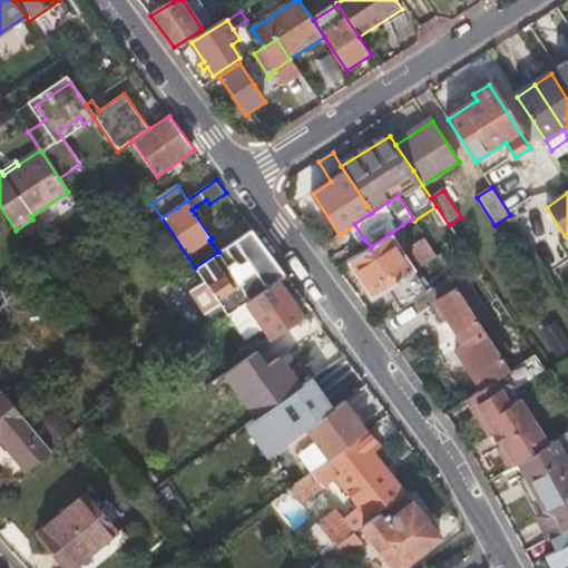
[(349,228),(360,244),(365,241),(354,224),(349,228)]
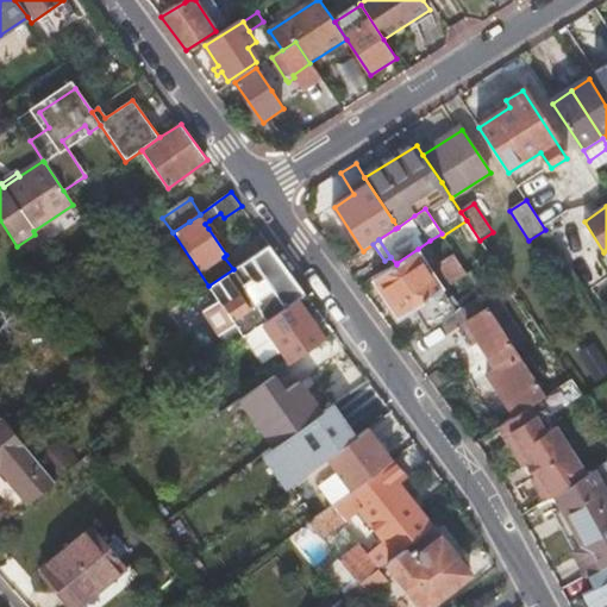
[(218,300),(243,337),(264,323),(283,310),(286,308),(299,299),(307,294),(270,244),(233,269),(208,286),(218,300)]
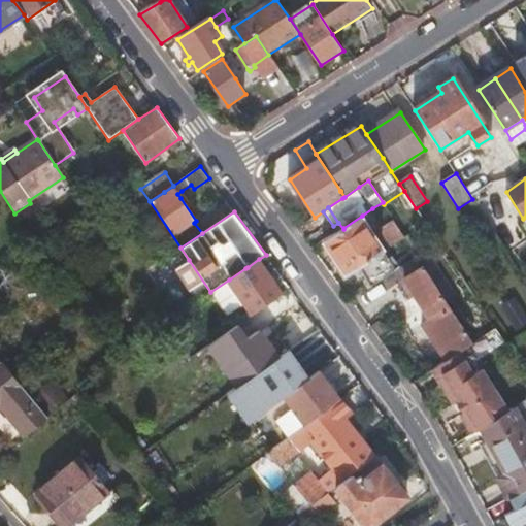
[(297,229),(307,242),(333,226),(323,211),(315,218),(297,229)]
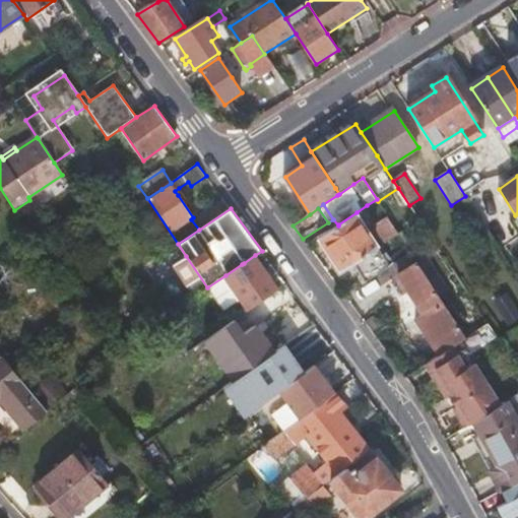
[(352,255),(370,279),(377,274),(392,265),(357,212),(338,224),(338,225),(320,238),(338,264),(352,255)]
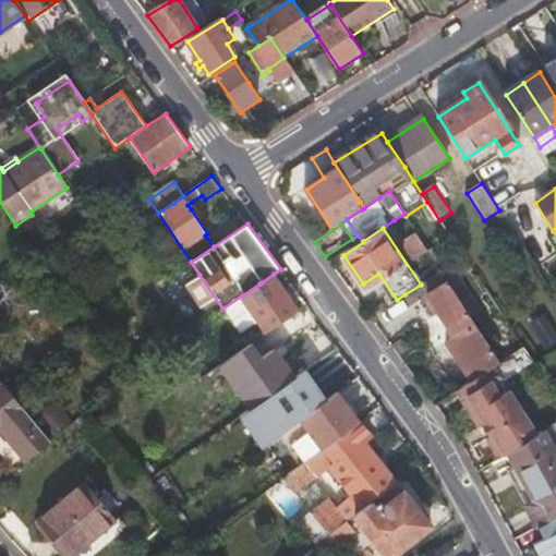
[(415,261),(430,252),(417,232),(403,241),(415,261)]
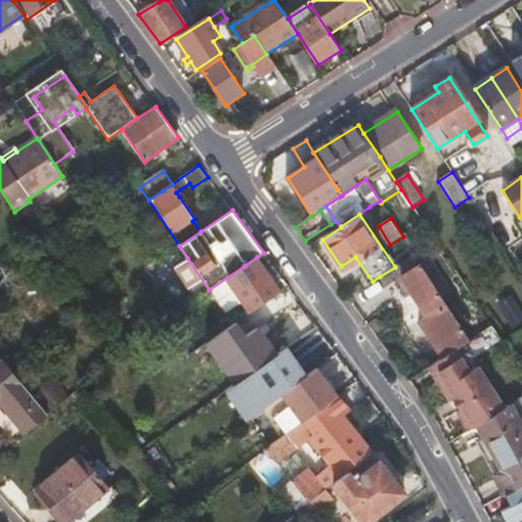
[(418,321),(443,358),(465,344),(471,341),(443,298),(437,290),(421,264),(415,254),(396,266),(403,275),(395,281),(405,298),(412,294),(427,316),(418,321)]
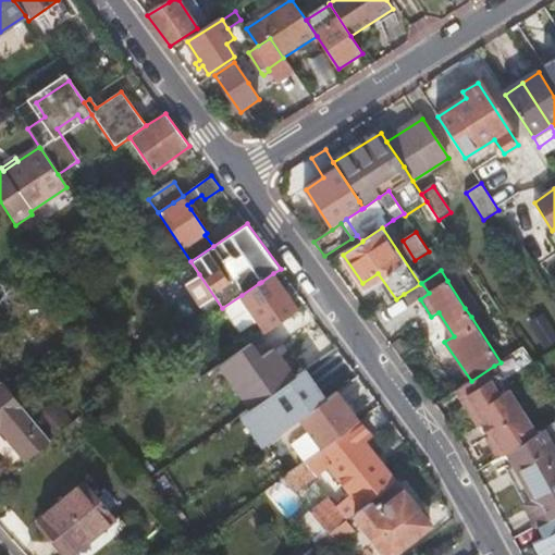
[(242,295),(266,331),(298,309),(273,273),(261,282),(259,283),(242,295)]
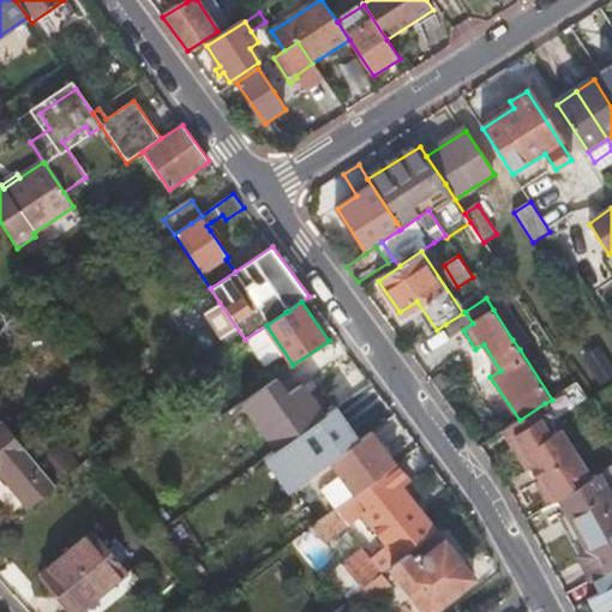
[(203,313),(229,351),(245,340),(220,303),(203,313)]
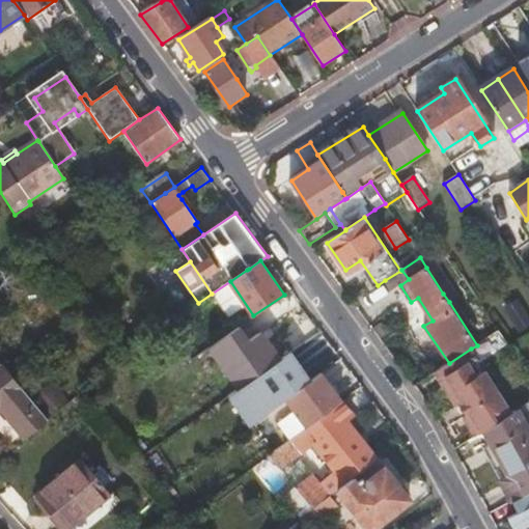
[(435,261),(426,268),(443,294),(452,287),(435,261)]
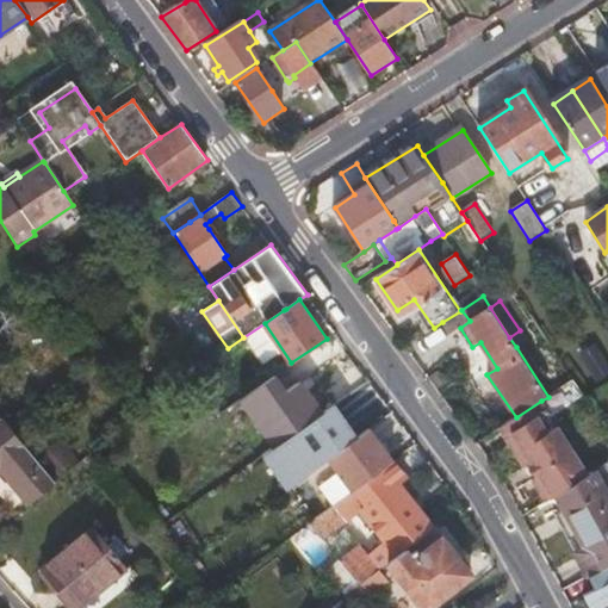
[(459,354),(472,347),(460,328),(470,321),(461,310),(460,311),(442,322),(447,336),(459,354)]
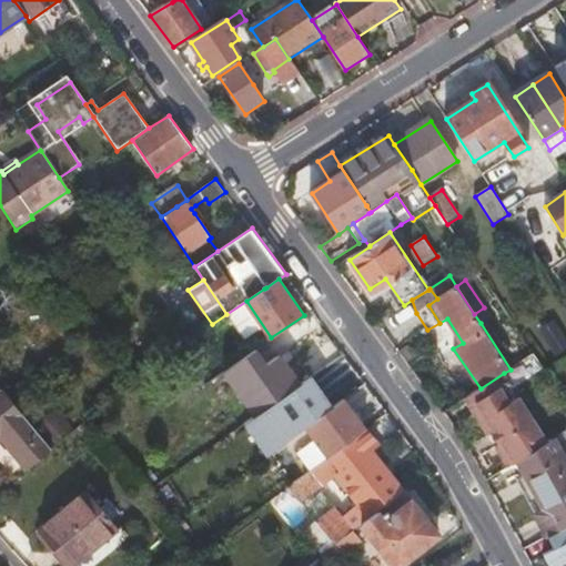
[(474,314),(481,323),(489,317),(484,307),(474,314)]
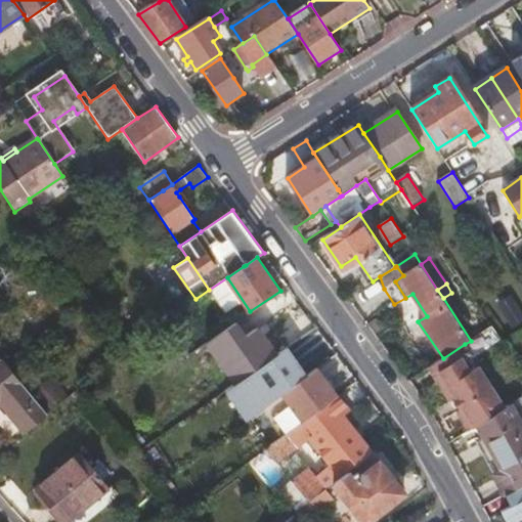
[(498,305),(503,311),(516,303),(512,297),(498,305)]
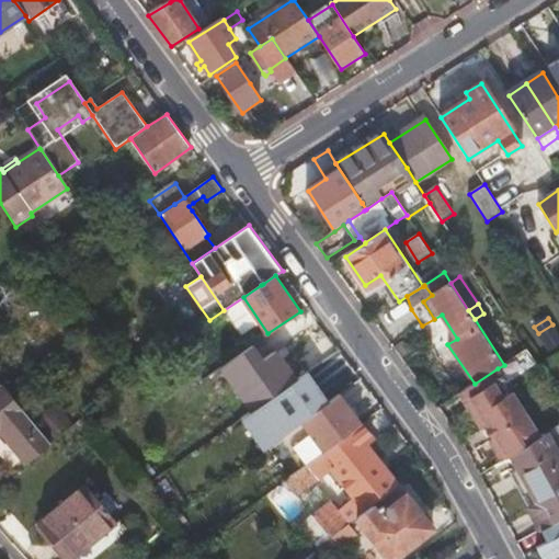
[(240,353),(271,398),(285,388),(307,374),(296,358),(308,351),(287,320),(240,353)]
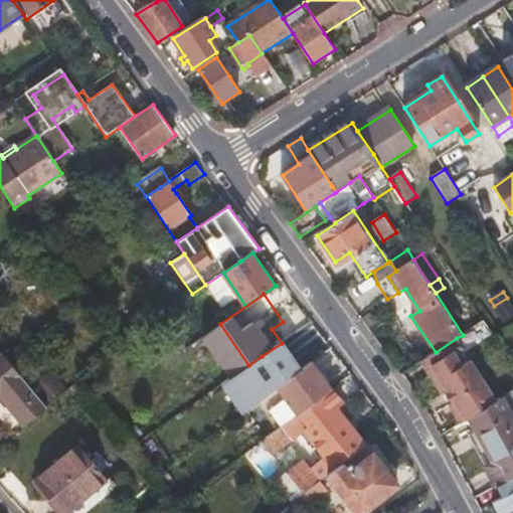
[(512,306),(507,298),(494,306),(505,323),(512,318),(512,306)]
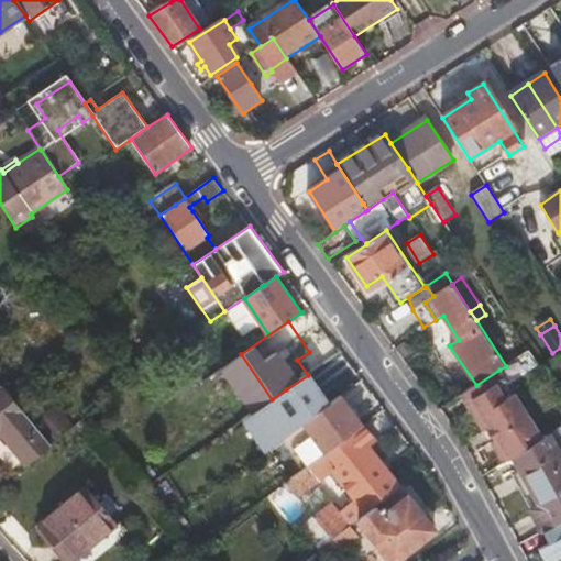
[(542,439),(499,370),(476,385),(469,391),(480,407),(472,413),(485,432),(487,430),(495,442),(492,443),(505,464),(525,450),(524,450),(542,439)]
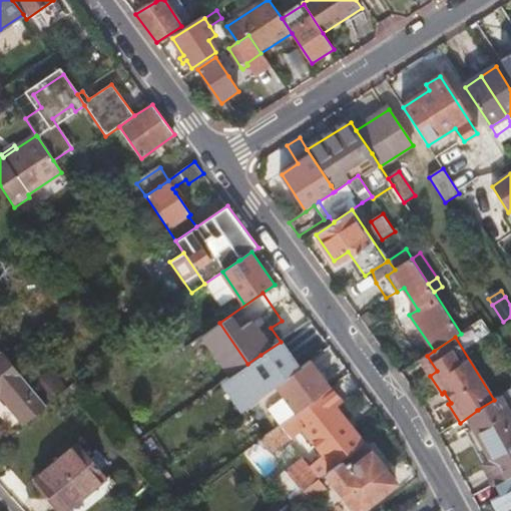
[(0,396),(23,424),(45,404),(2,353),(0,354),(0,396)]
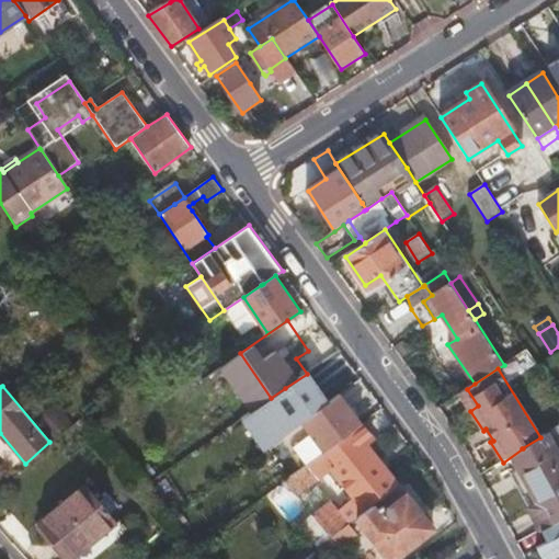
[(271,398),(248,412),(270,444),(301,421),(306,419),(285,388),(271,398)]
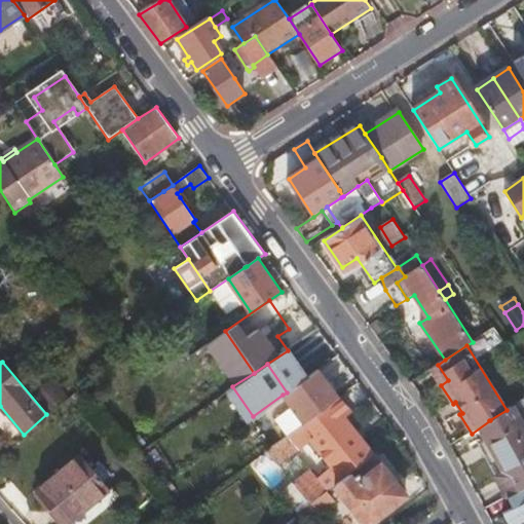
[(448,380),(438,365),(432,369),(441,385),(448,380)]
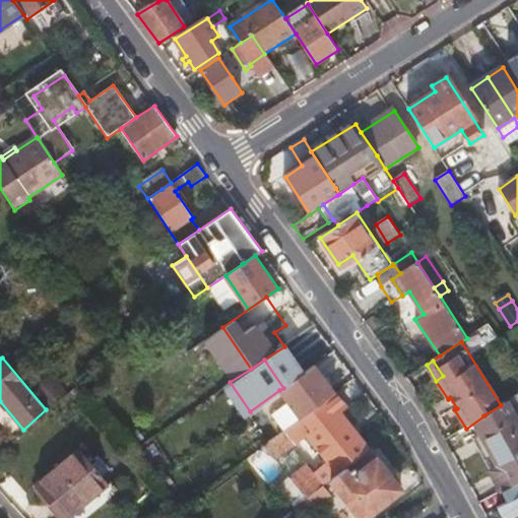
[(283,388),(279,390),(300,419),(327,399),(336,393),(315,366),(283,388)]
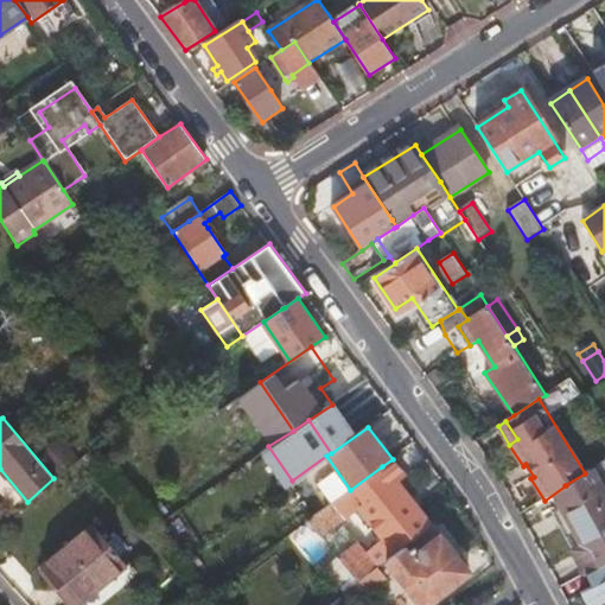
[(604,460),(596,466),(592,470),(585,473),(565,485),(566,485),(545,501),(543,501),(587,574),(604,564),(604,460)]
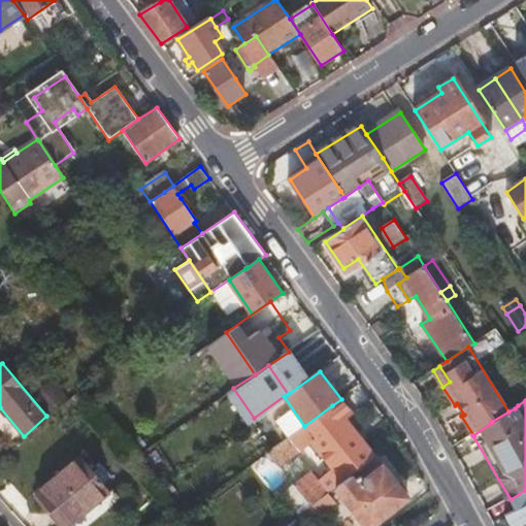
[(304,426),(289,436),(296,446),(313,434),(316,438),(341,419),(332,405),(304,426)]
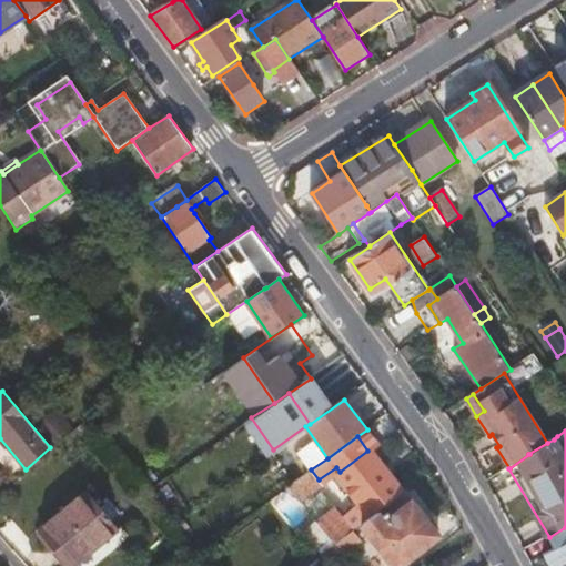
[(315,521),(335,545),(362,524),(404,491),(371,448),(367,451),(340,472),(336,474),(365,511),(347,525),(342,517),(333,506),(315,521)]
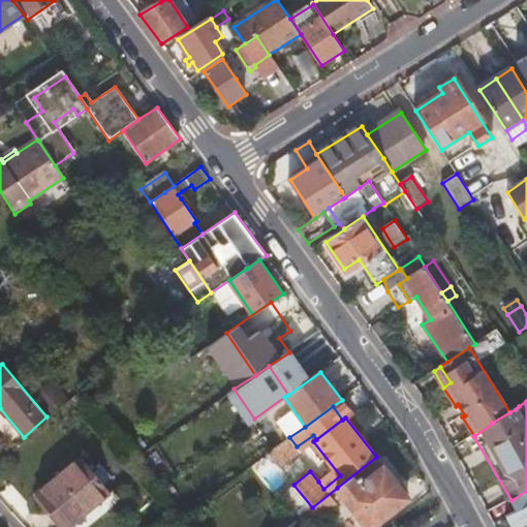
[(289,437),(268,453),(280,467),(300,451),(297,446),(289,437)]
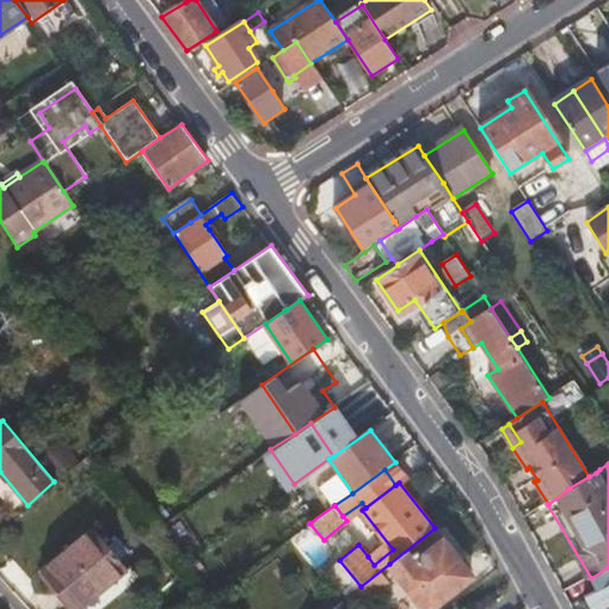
[(109,584),(127,570),(88,528),(37,573),(72,608),(77,608),(106,582),(109,584)]
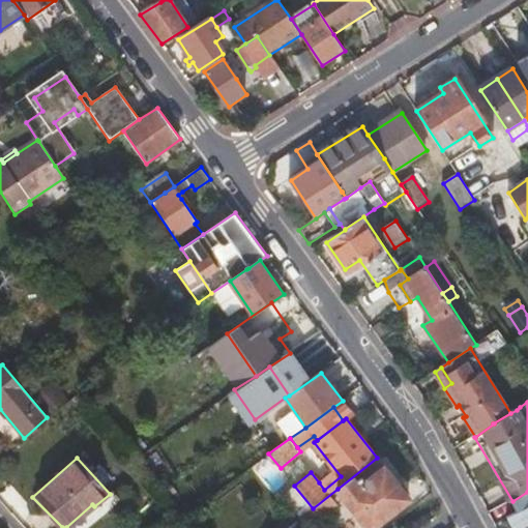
[(409,498),(377,458),(338,489),(368,527),(373,527),(409,498)]
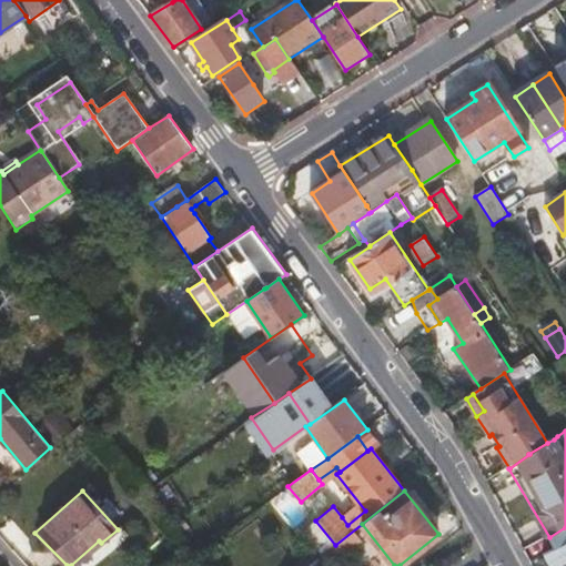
[(339,502),(333,506),(342,517),(347,514),(339,502)]
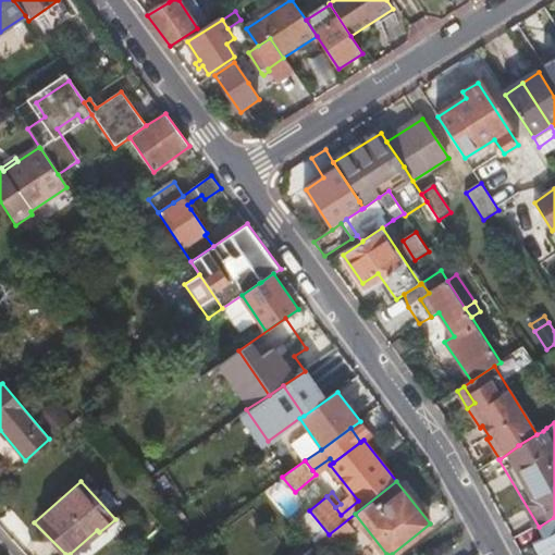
[(554,533),(533,546),(538,554),(554,554),(554,533)]
